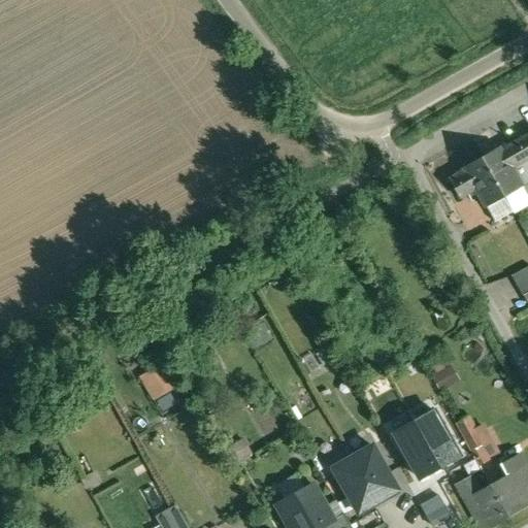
[(527,135),(503,150),(514,169),(527,160),(527,135)]
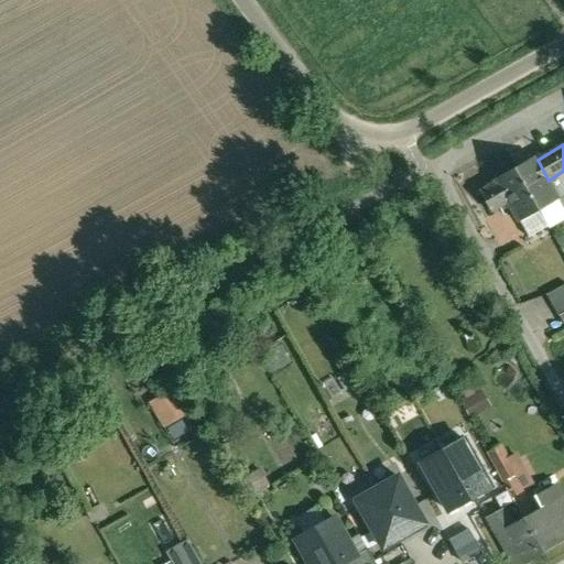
[(538,160),(535,156),(516,169),(540,212),(560,199),(549,181),(538,160)]
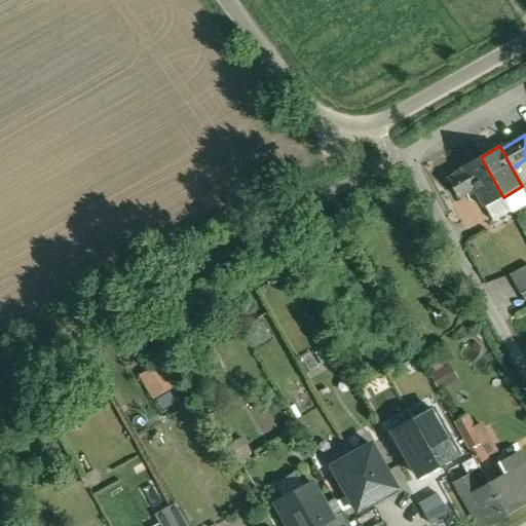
[(503,197),(481,157),(462,167),(464,171),(475,189),(485,208),(503,197)]
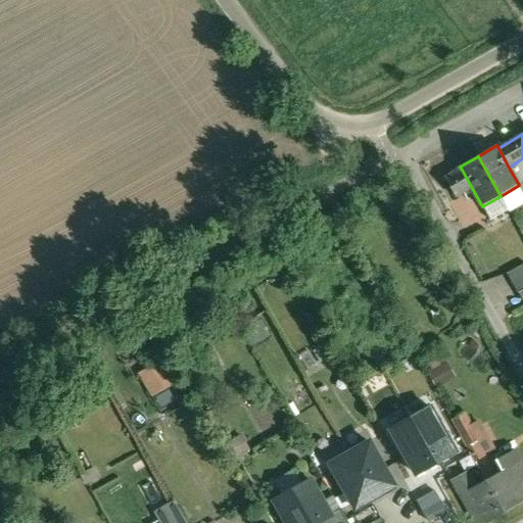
[(462,170),(446,178),(457,196),(472,188),(462,170)]
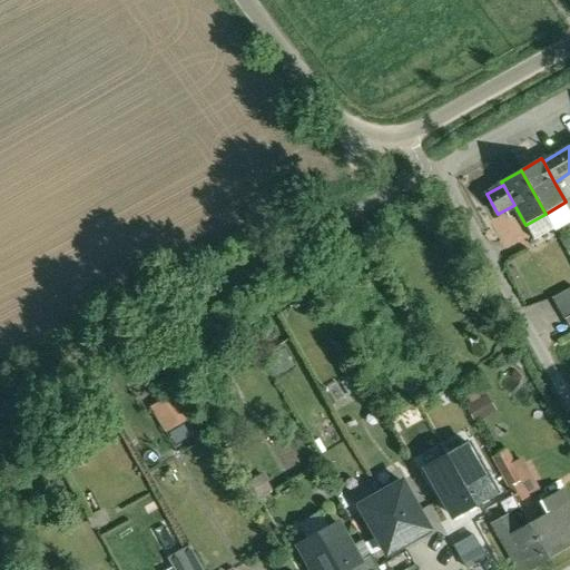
[(569,288),(553,298),(566,320),(569,316),(569,288)]
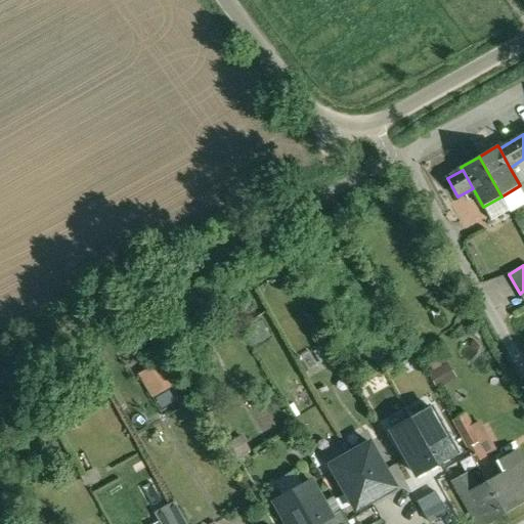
[(489,296),(496,293),(494,287),(507,282),(504,274),(484,281),(489,296)]
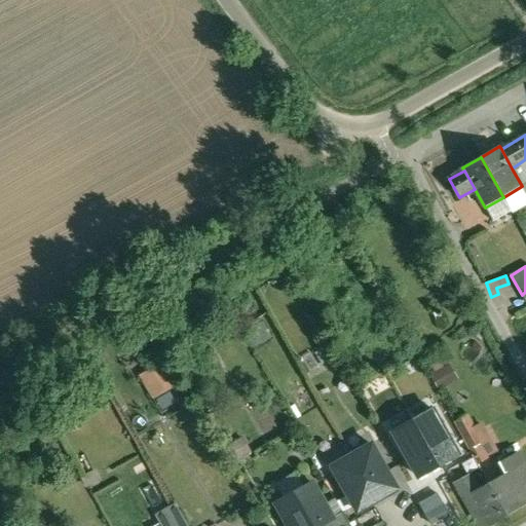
[(135,374),(147,397),(162,388),(150,366),(135,374)]
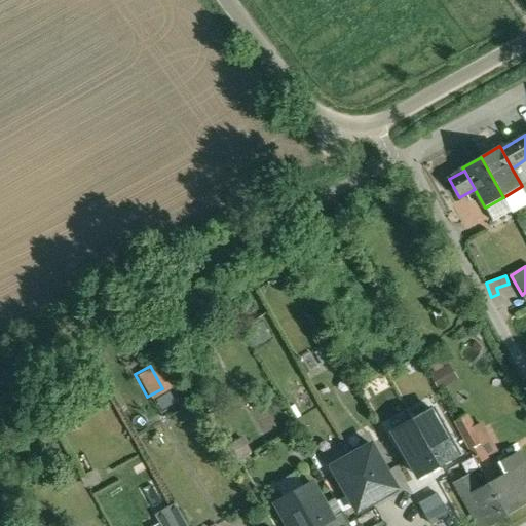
[(423,372),(409,380),(416,392),(430,384),(423,372)]
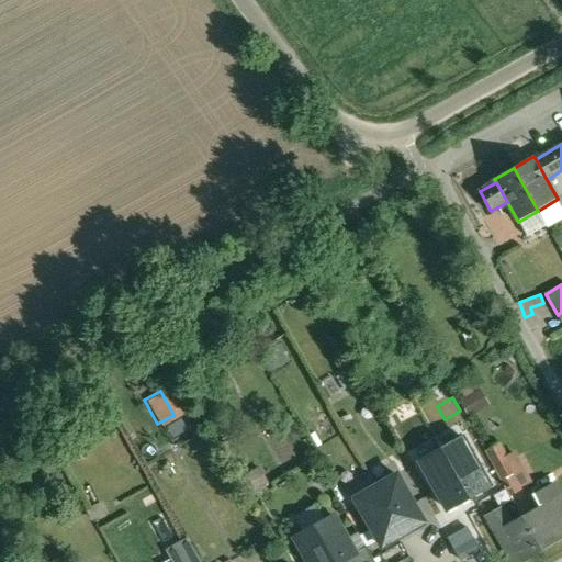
[(464,435),(414,461),(444,515),(492,486),(464,435)]
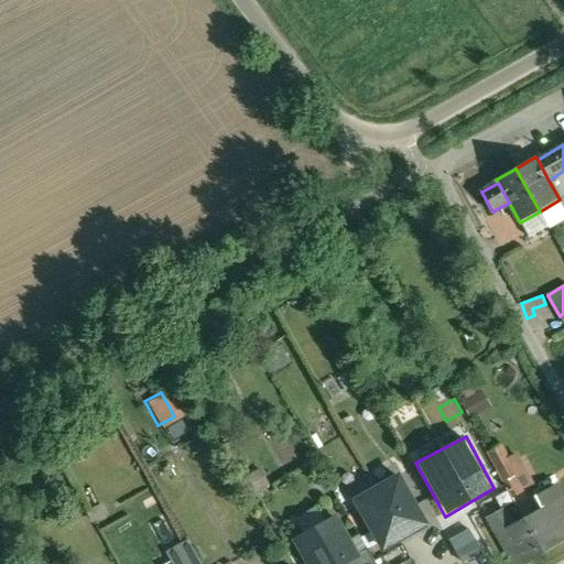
[(502,446),(489,453),(505,481),(525,469),(518,457),(511,462),(502,446)]
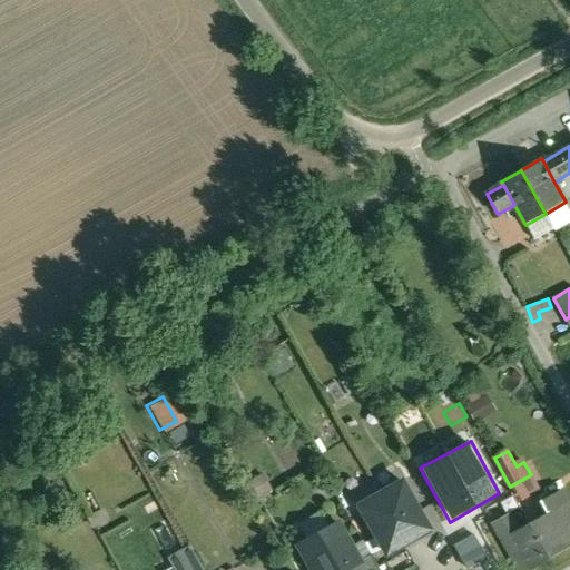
[(531,474),(510,487),(519,502),(540,491),(531,474)]
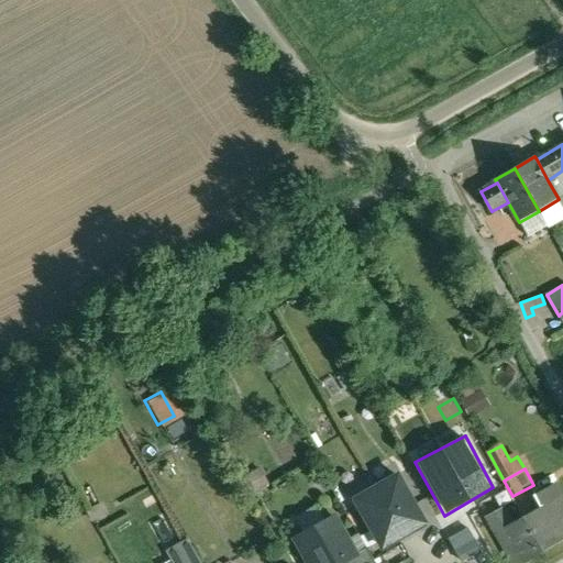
[(397,476),(355,499),(382,548),(423,523),(397,476)]
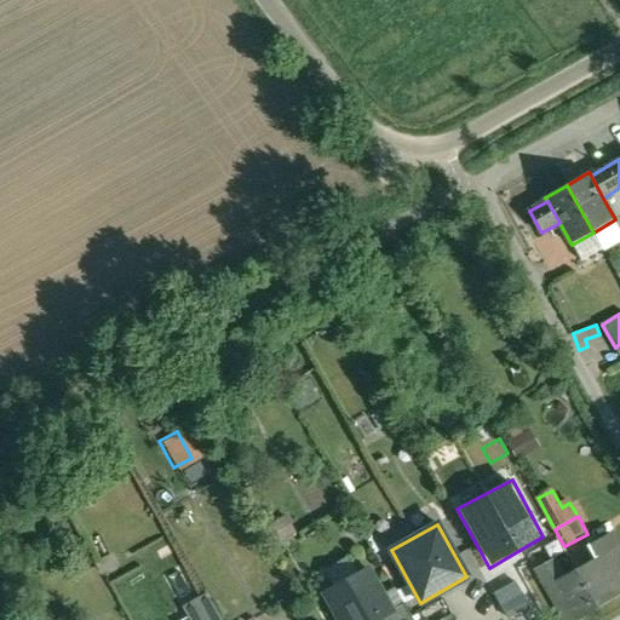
[(619,551),(610,534),(580,551),(587,563),(575,569),(598,609),(619,596),(619,551)]
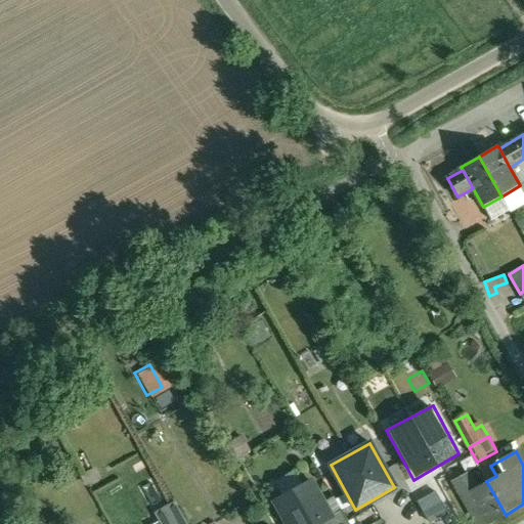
[(486,481),(476,487),(468,473),(450,483),(474,523),(488,523),(506,515),(486,481)]
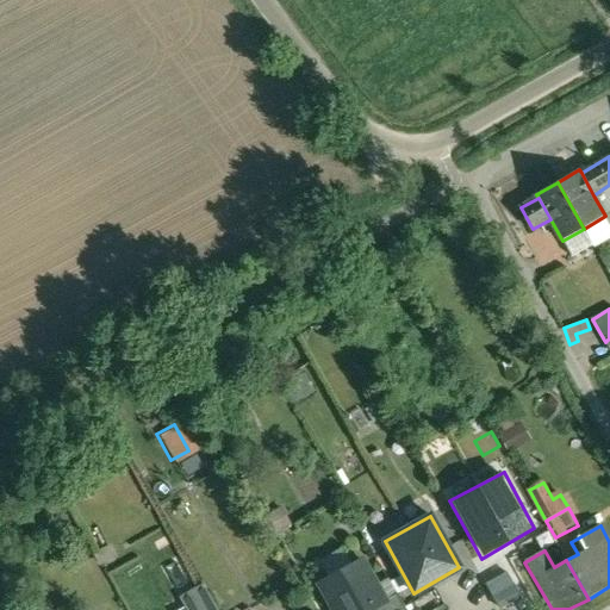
[(386,601),(363,560),(322,583),(337,609),(371,609),(374,609),(387,602),(386,601)]
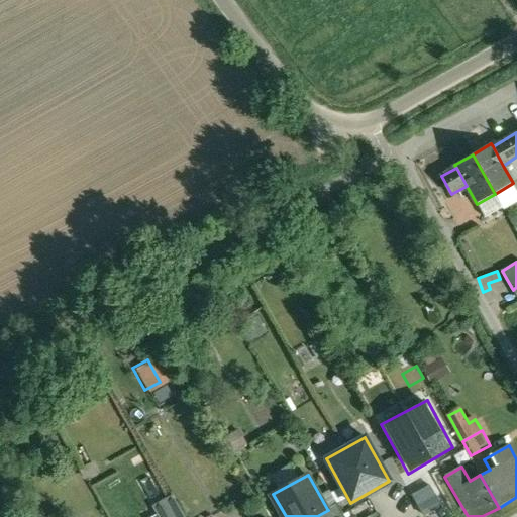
[(337,503),(327,509),(328,510),(317,516),(345,516),(339,505),(338,505),(337,503)]
